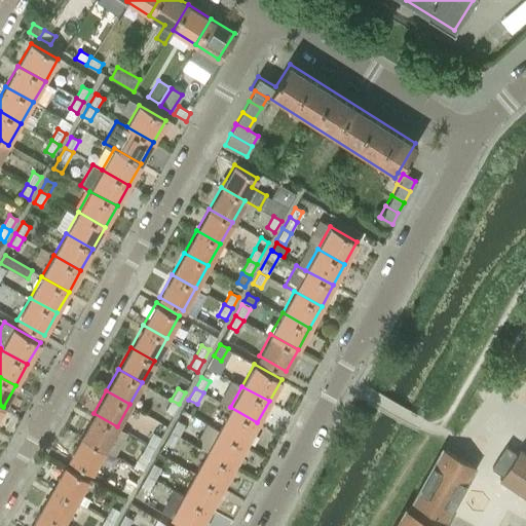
[(179,404),(171,400),(164,411),(173,416),(179,404)]
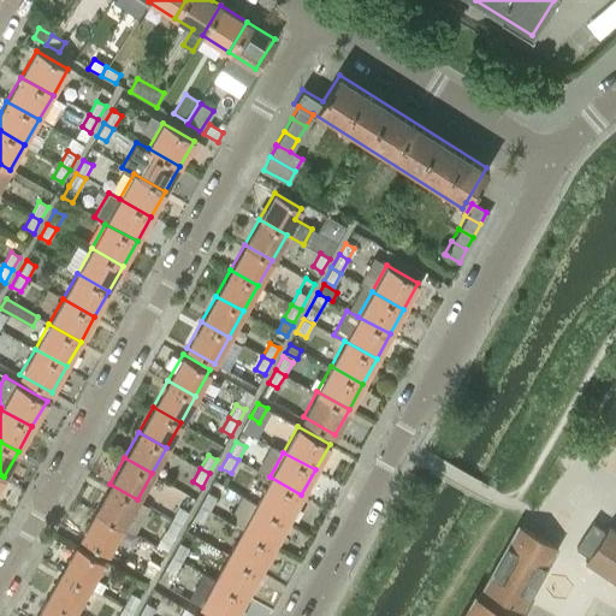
[(301,495),(270,477),(255,502),(288,520),(301,495)]
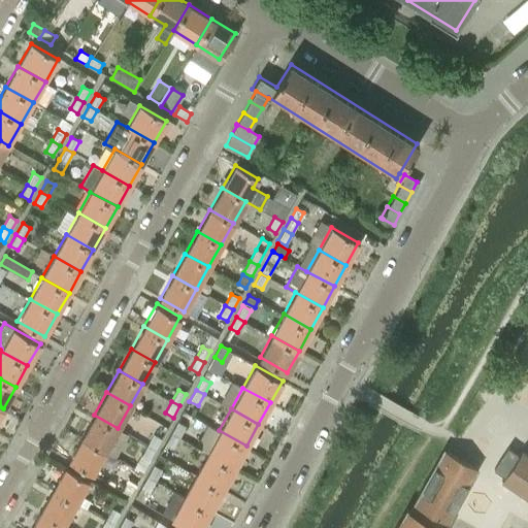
[(94,415),(81,436),(105,450),(118,428),(94,415)]
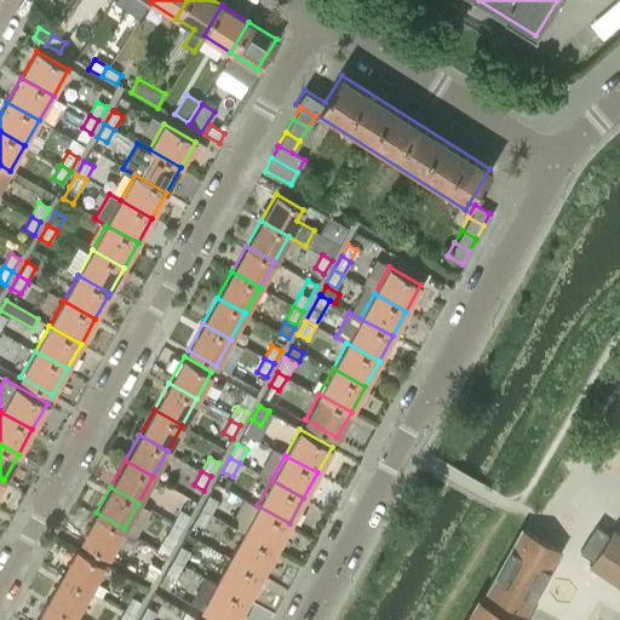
[(201,509),(211,514),(218,501),(208,495),(201,509)]
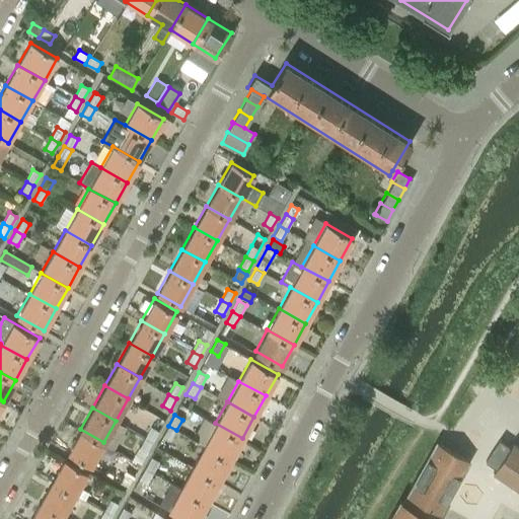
[(230,459),(242,438),(215,423),(204,444),(230,459)]
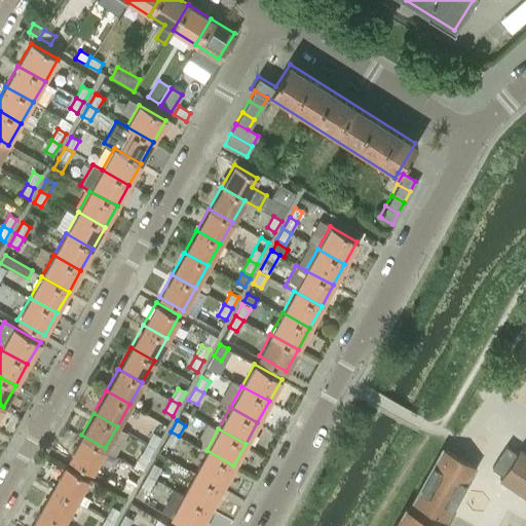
[(171,431),(164,443),(173,447),(179,436),(171,431)]
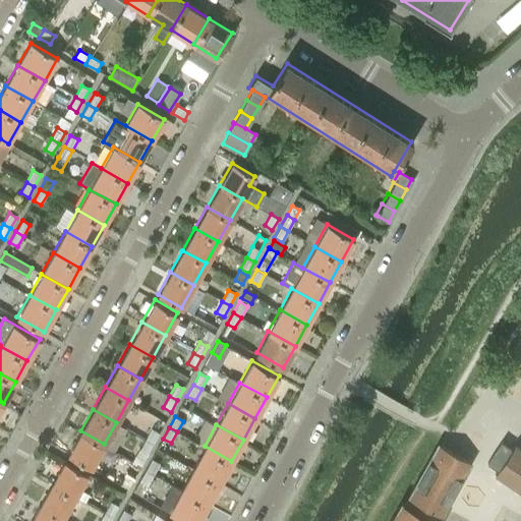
[(153,444),(159,432),(151,428),(145,440),(153,444)]
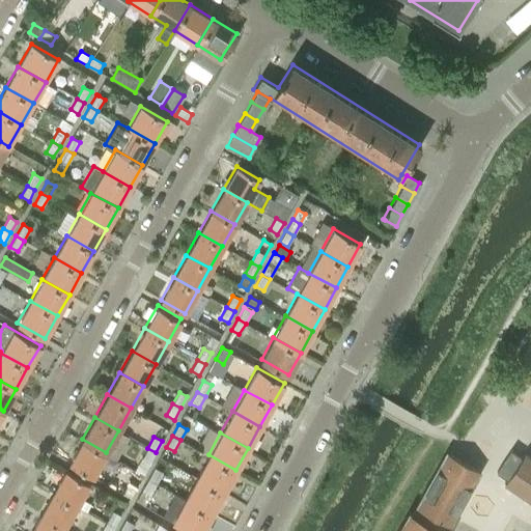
[(106,452),(82,439),(70,462),(92,475),(106,452)]
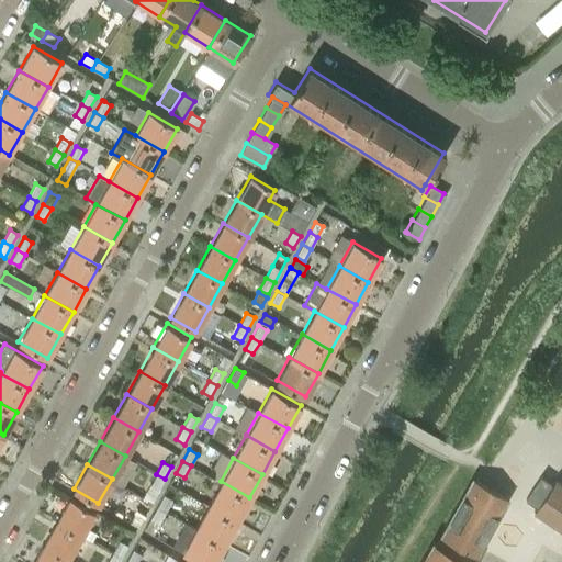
[(165,479),(156,474),(149,486),(158,491),(165,479)]
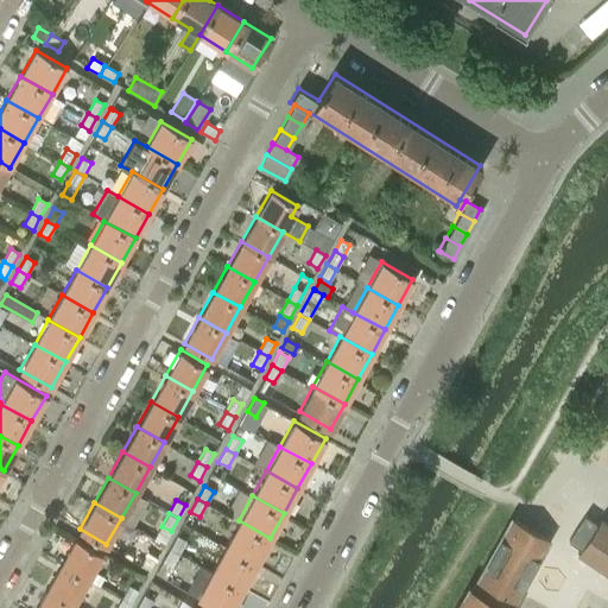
[(607,524),(601,520),(597,526),(584,517),(569,538),(582,548),(577,553),(607,574),(607,524)]
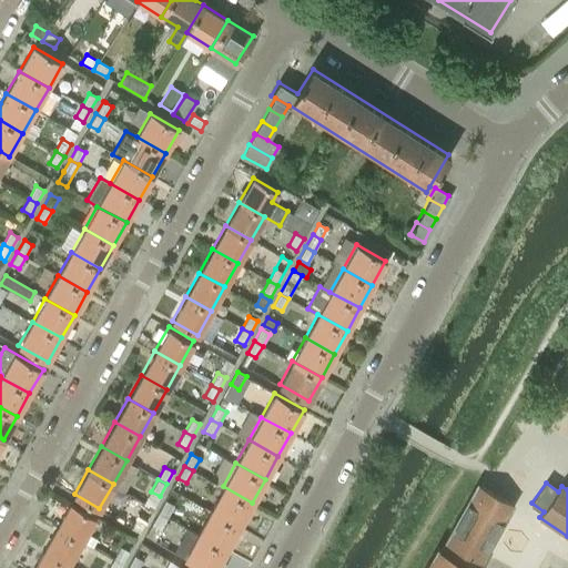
[(476,567),(513,503),(478,484),(440,549),(436,547),(424,567),(476,567)]
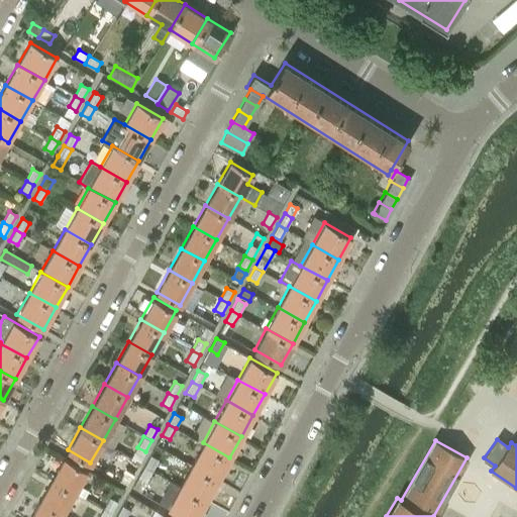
[(229,457),(203,442),(191,463),(218,479),(229,457)]
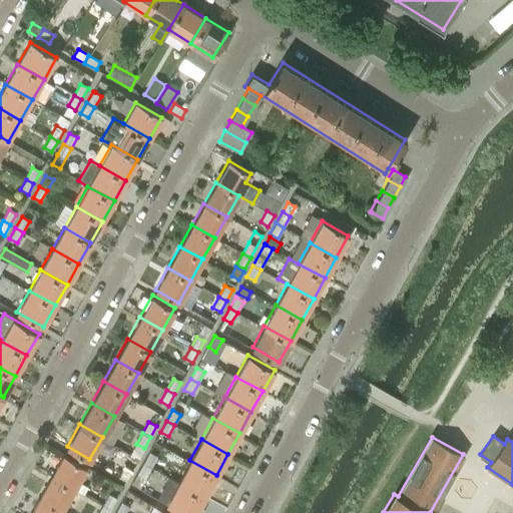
[(143,463),(151,468),(157,457),(149,452),(143,463)]
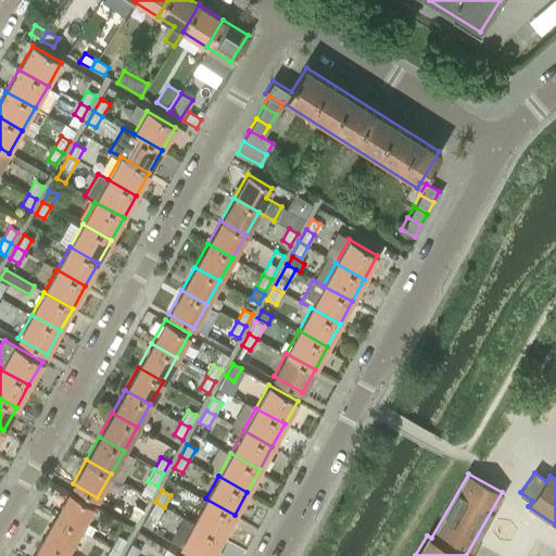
[(68,491),(55,515),(79,529),(93,505),(68,491)]
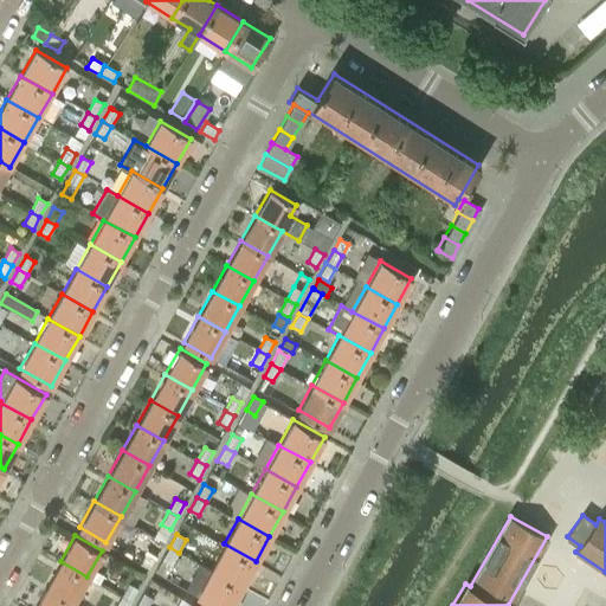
[(242,586),(256,561),(224,543),(211,568),(242,586)]
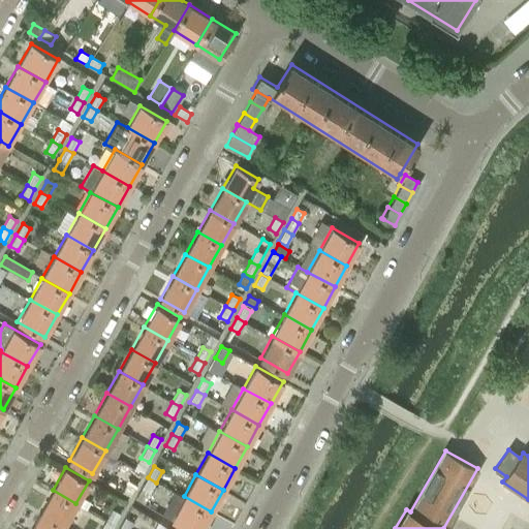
[(156,483),(148,477),(142,489),(150,493),(156,483)]
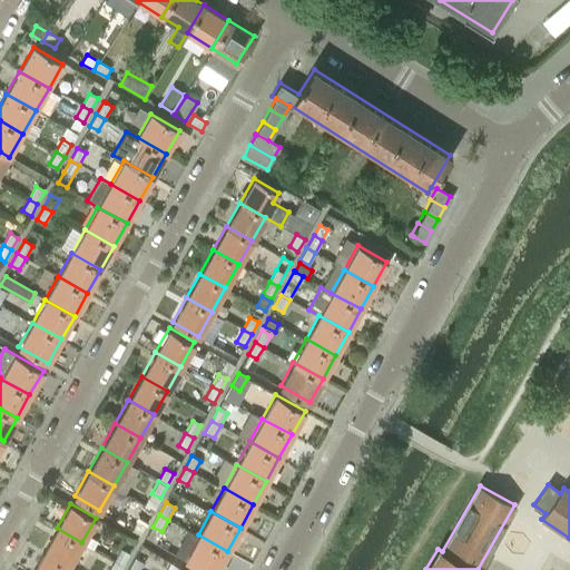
[(138,518),(131,530),(140,536),(147,522),(138,518)]
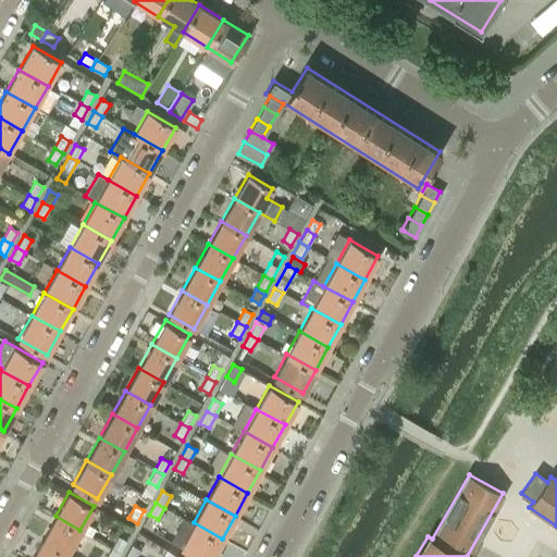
[(152,531),(158,519),(149,515),(143,525),(152,531)]
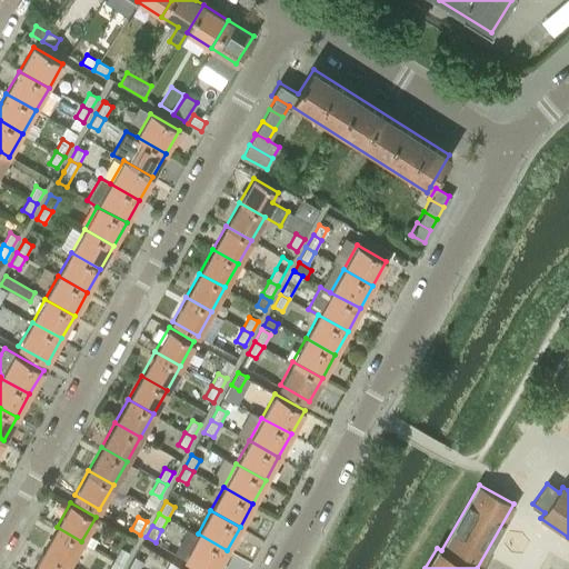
[(43,550),(68,565),(81,541),(57,527),(43,550)]
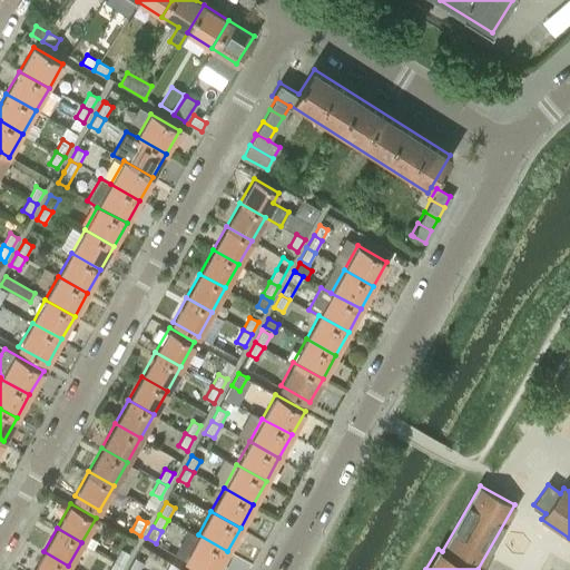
[(176,554),(185,559),(205,569),(216,569),(227,551),(198,534),(189,530),(176,554)]
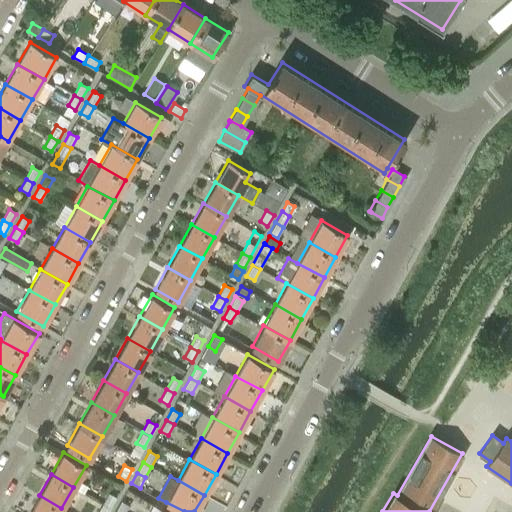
[(110,508),(116,497),(109,493),(103,504),(110,508)]
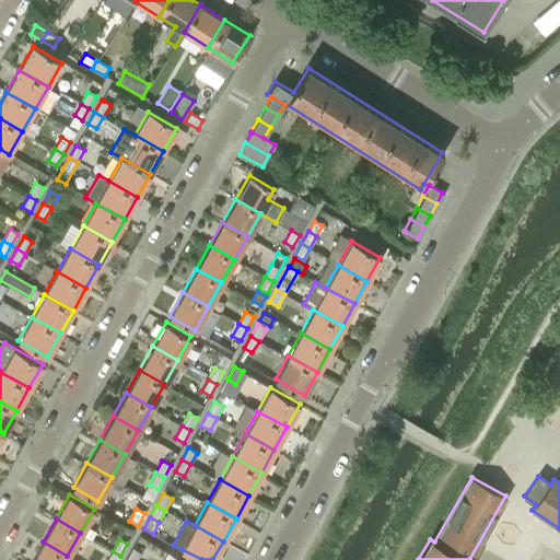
[(43,541),(32,559),(63,559),(67,556),(43,541)]
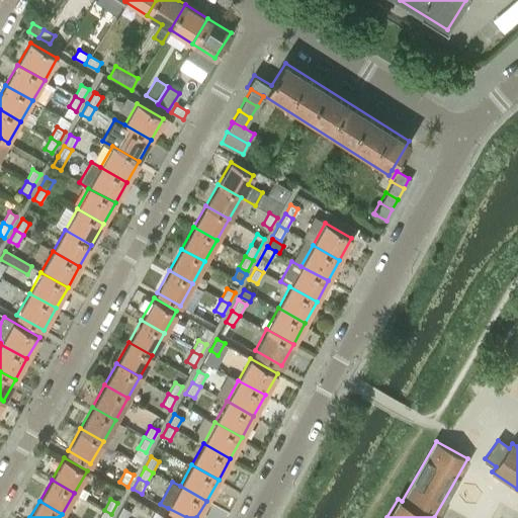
[(116,517),(126,517),(131,512),(122,507),(116,517)]
